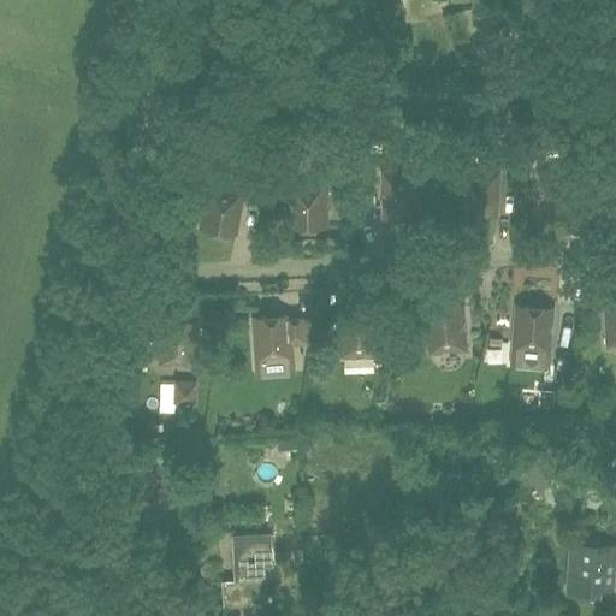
[(499,172),(463,171),(461,214),(496,215),(499,172)]
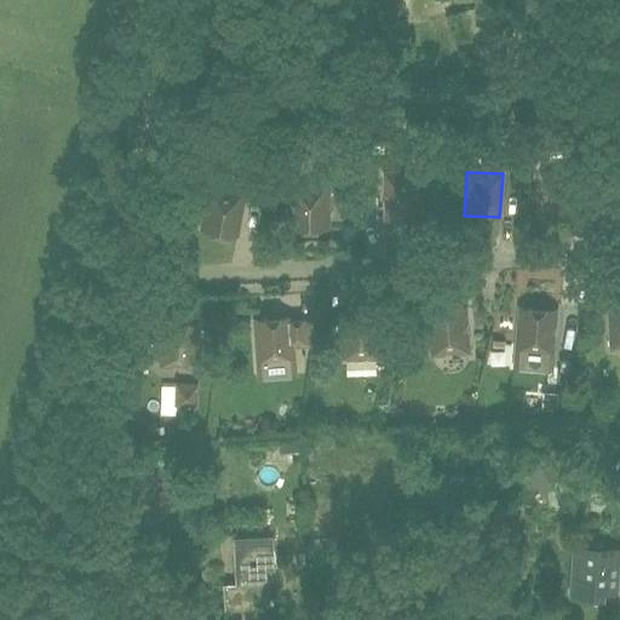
[(422,174),(386,174),(386,218),(422,218),(422,174)]
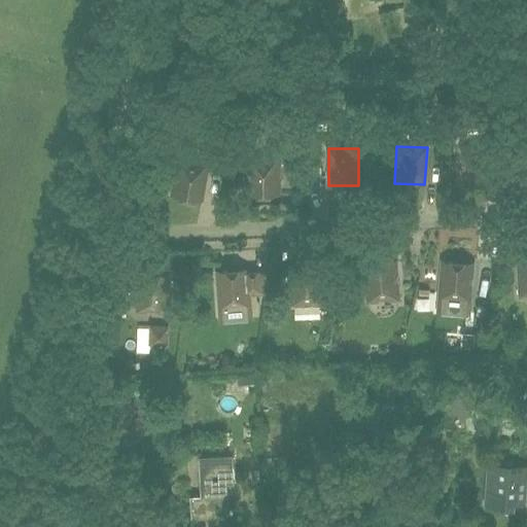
[(279,156),(248,156),(248,194),(279,194),(279,156)]
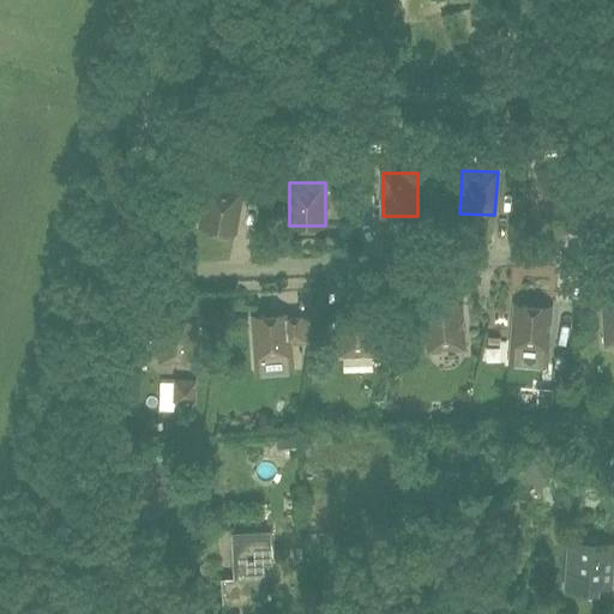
[(242,191),(208,184),(200,227),(235,233),(242,191)]
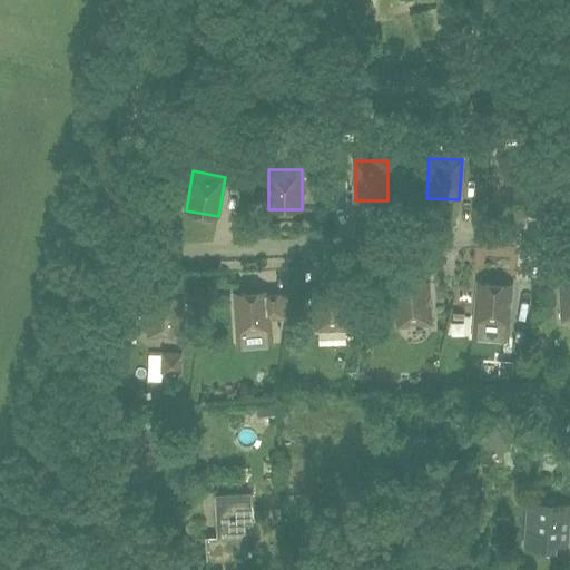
[(569,279),(560,281),(562,321),(569,320),(569,279)]
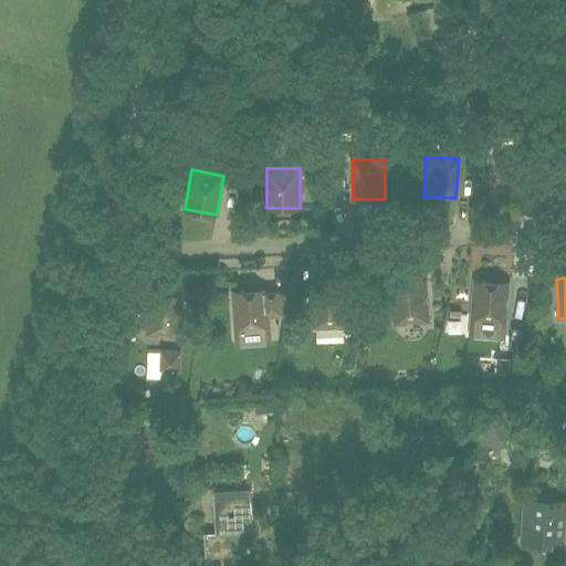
[(507,284),(475,281),(472,321),(504,324),(507,284)]
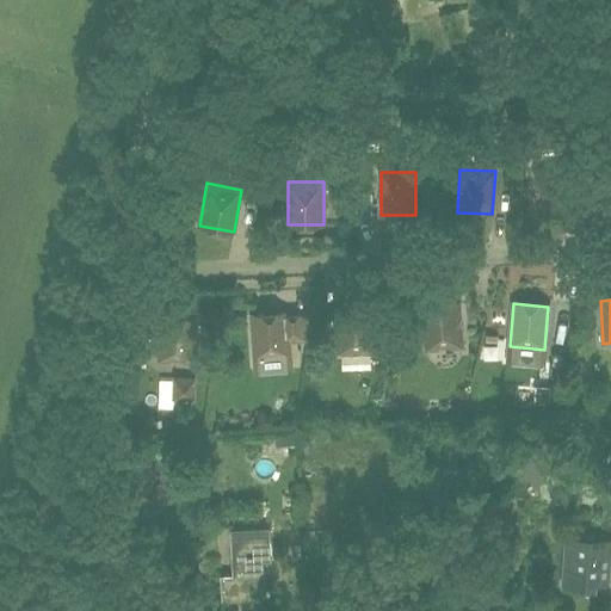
[(458,304),(423,307),(427,350),(462,347),(458,304)]
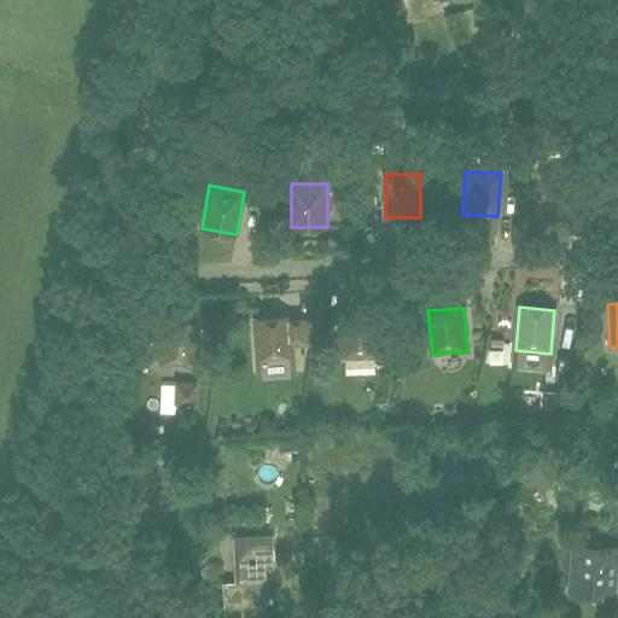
[(342,314),(343,357),(378,356),(377,313),(342,314)]
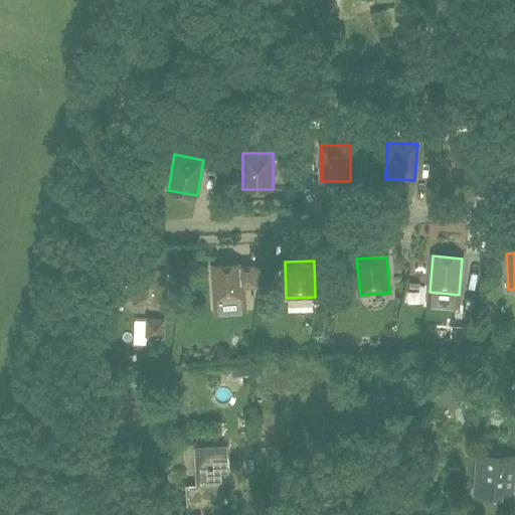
[(251,266),(241,266),(241,264),(212,266),(214,302),(244,300),(243,290),(258,289),(255,267),(251,267),(251,266)]
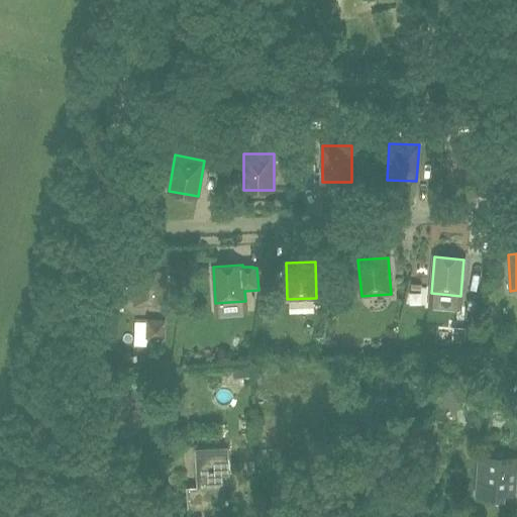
[(166,271),(136,269),(134,305),(165,307),(166,271)]
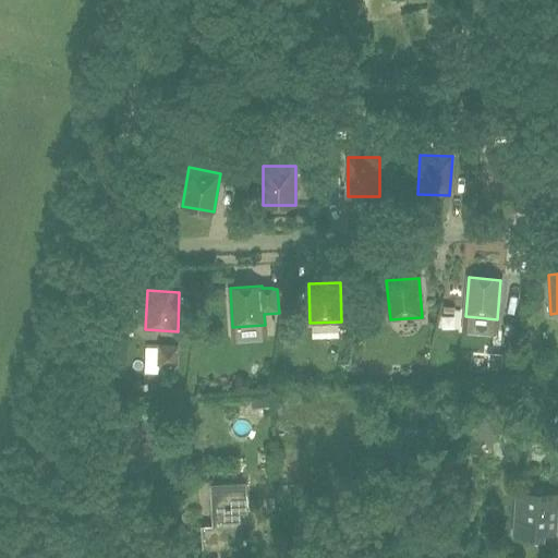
[(173,354),(177,370),(192,366),(187,350),(173,354)]
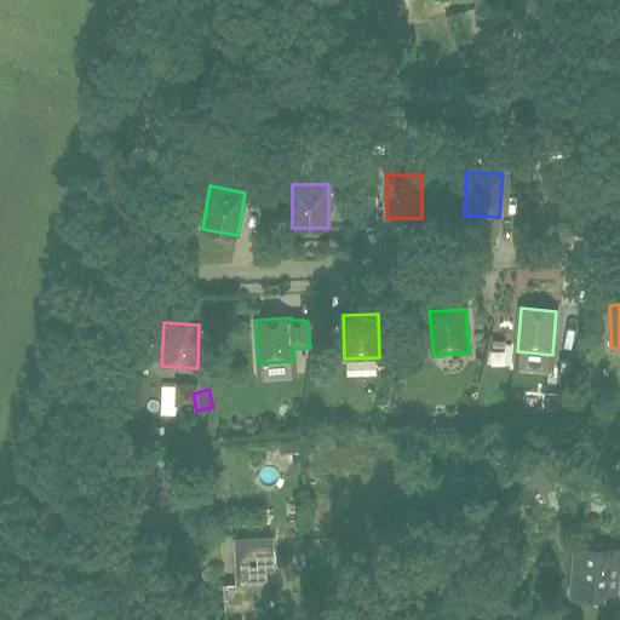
[(270,609),(269,570),(276,570),(275,550),(241,551),(242,557),(236,558),(237,584),(224,585),(225,612),(270,609)]
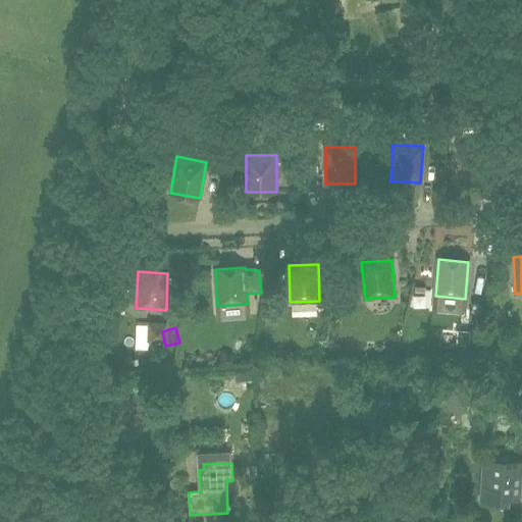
[(521,469),(483,467),(481,499),(519,501),(521,469)]
